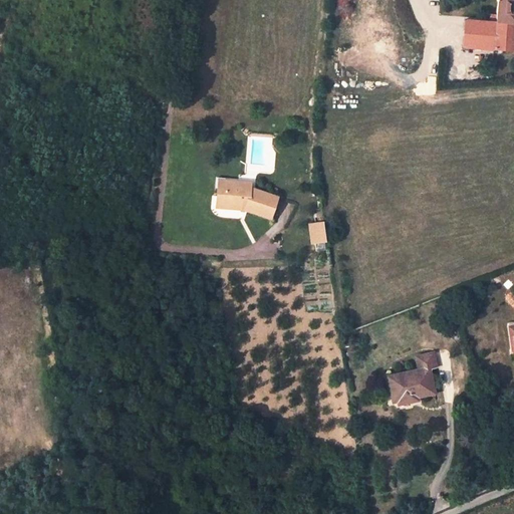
[(513,0),(497,0),(497,17),(490,17),(489,21),(479,20),(478,31),(477,41),(477,48),(513,50),(513,0)]
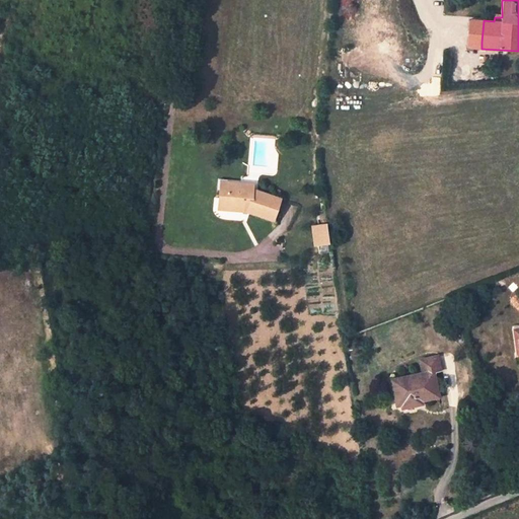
[(241,184),(222,182),(218,210),(247,212),(274,221),(281,200),(253,190),(251,193),(244,193),(245,189),(240,189),(241,184)]
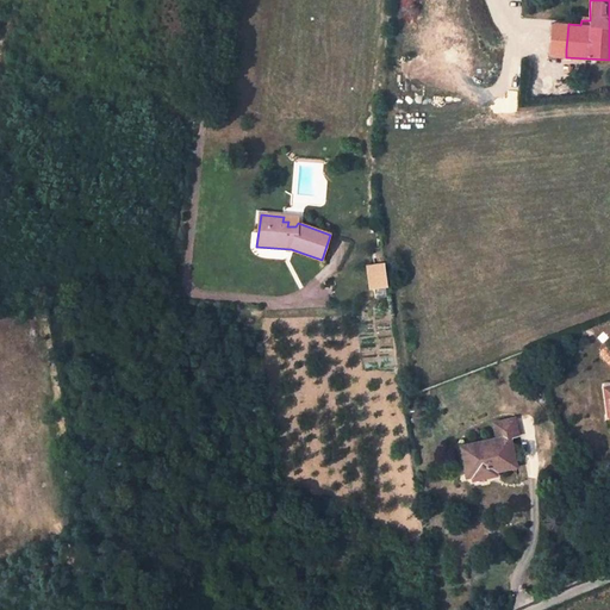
[(298,218),(284,217),(282,222),(288,222),(287,226),(296,226),(298,223),(298,218)]
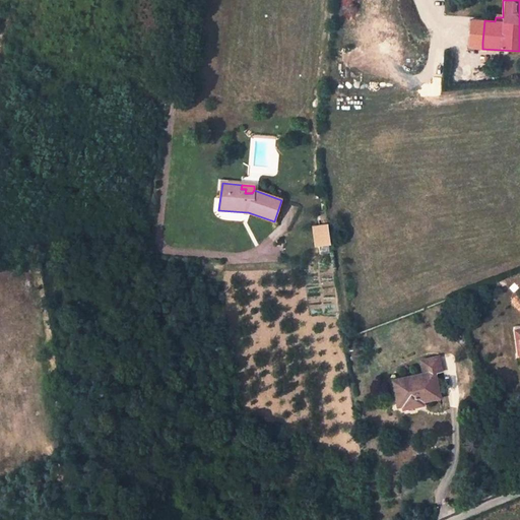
[(310,226),(313,248),(328,246),(325,224),(310,226)]
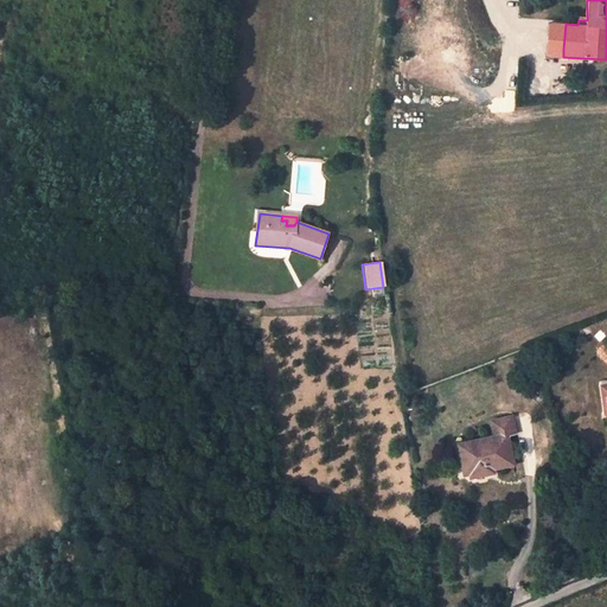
[(516,434),(511,416),(490,421),(493,436),(457,445),(459,457),(466,455),(470,473),(487,468),(486,462),(490,462),(491,470),(515,465),(509,436),(516,434)]
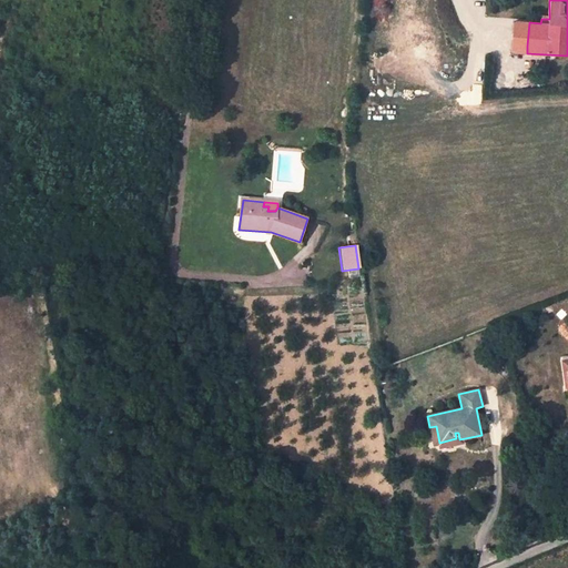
[(434,444),(439,443),(436,426),(429,427),(434,444)]
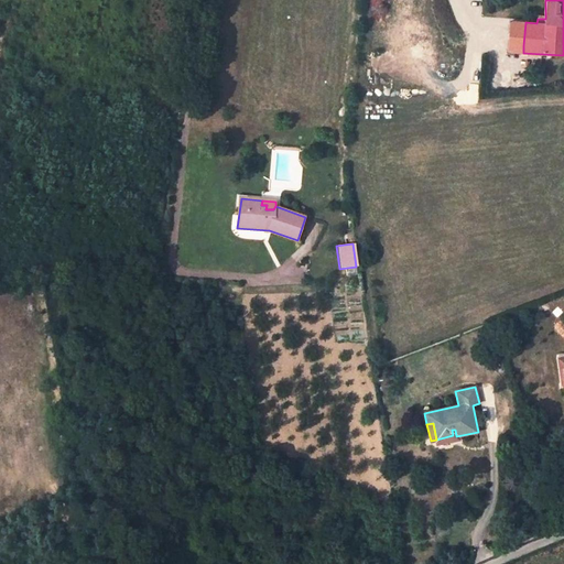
[(436,440),(437,444),(457,440),(456,436),(455,430),(452,430),(453,435),(436,440)]
